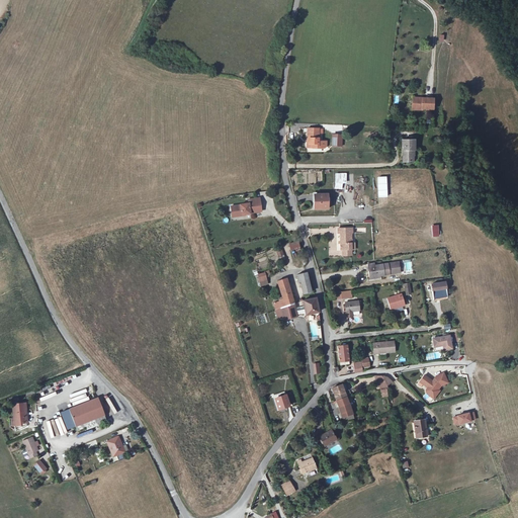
[(420,92),(410,92),(410,102),(420,101),(420,104),(431,104),(430,93),(420,93),(420,92)]
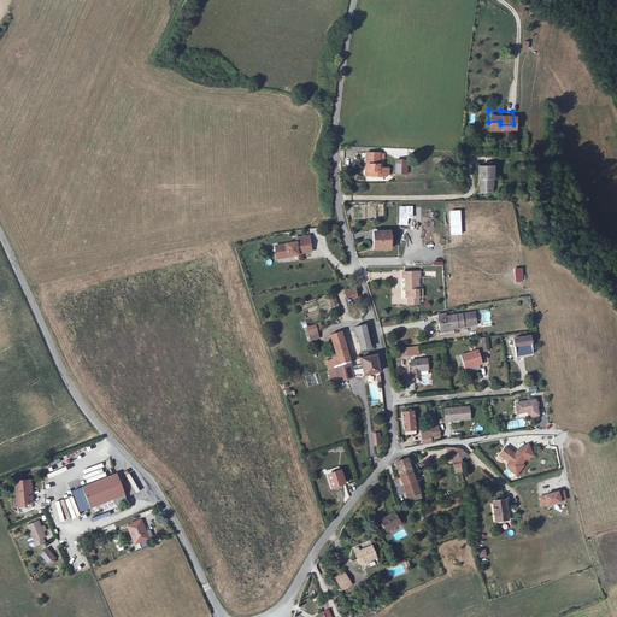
[(365,154),(365,166),(369,166),(369,177),(389,176),(389,169),(380,169),(378,159),(378,154),(365,154)]
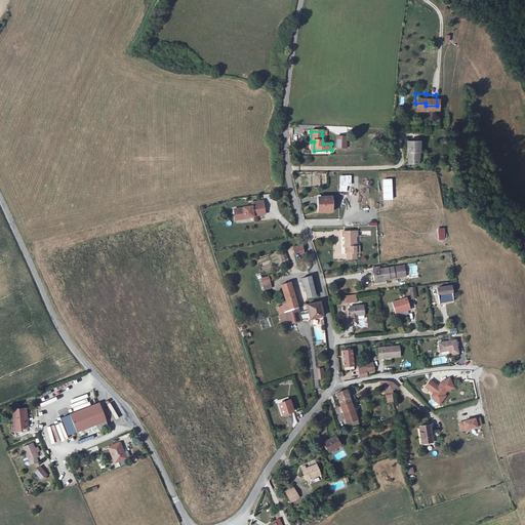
[(346,135),(336,136),(337,147),(346,146),(346,135)]
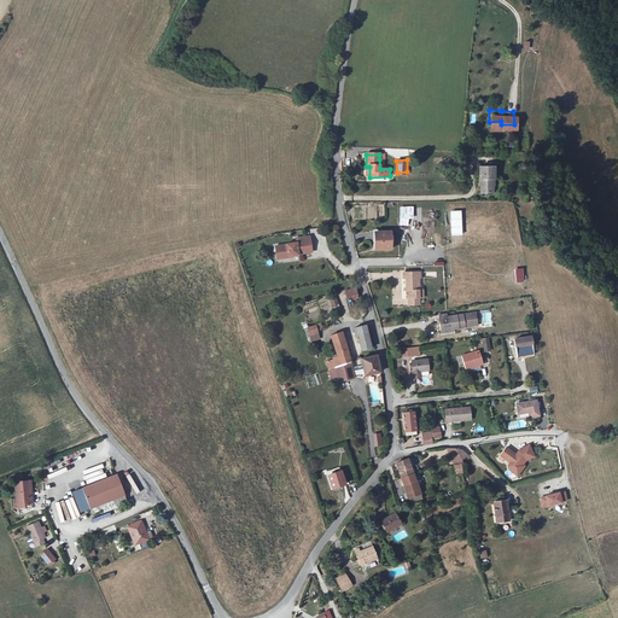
[(495,194),(495,181),(497,181),(497,168),(484,168),(483,176),(487,178),(487,181),(484,181),(484,194),(495,194)]
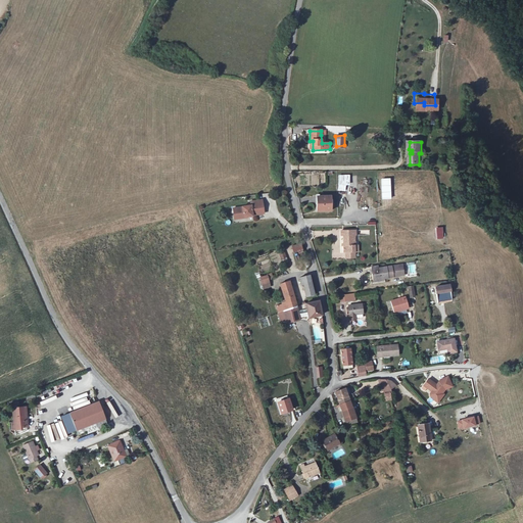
[(338,175),(338,191),(345,191),(345,186),(348,185),(348,199),(358,199),(357,182),(350,182),(350,175),(338,175)]
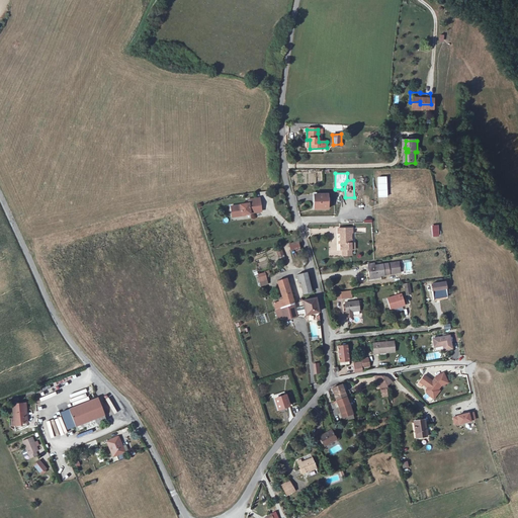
[(331,207),(330,193),(321,193),(321,201),(319,201),(319,207),(331,207)]
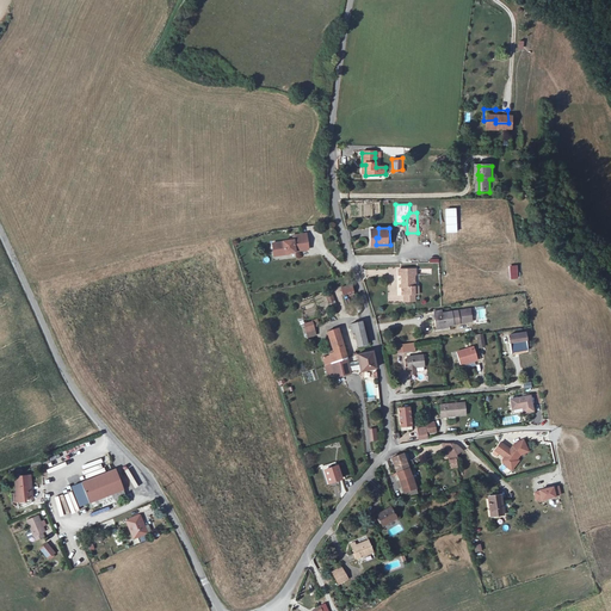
[(296,251),(307,250),(306,238),(291,239),(282,240),(283,253),(296,252),(296,251)]
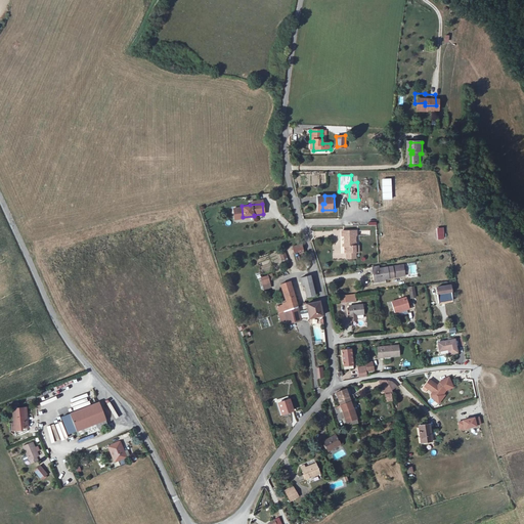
[(436,228),(436,239),(444,238),(444,227),(436,228)]
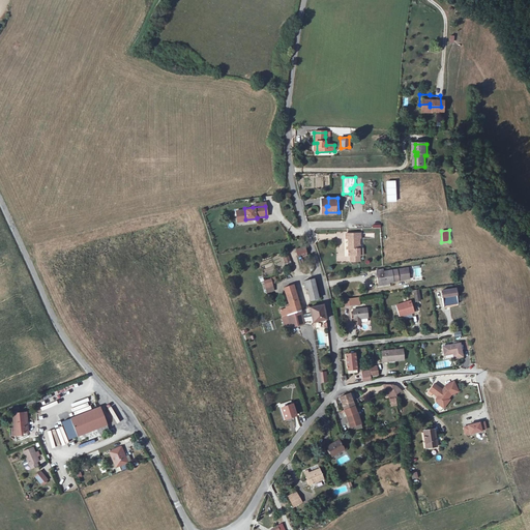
[(361,258),(361,251),(361,240),(362,240),(363,235),(348,235),(347,240),(350,240),(350,258),(361,258)]
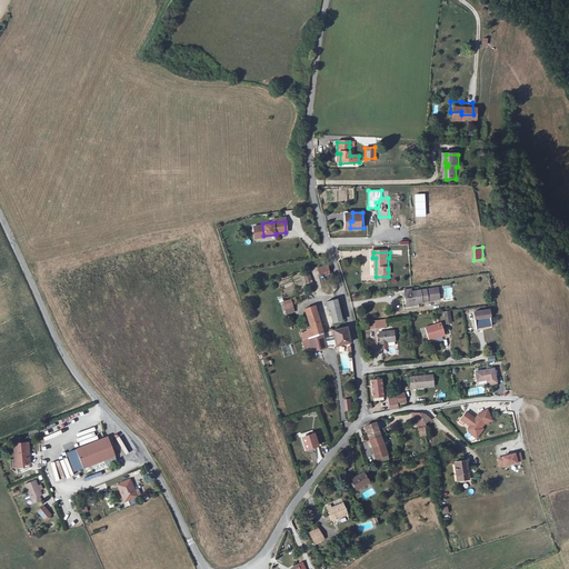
[(318,266),(318,275),(329,273),(329,266),(318,266)]
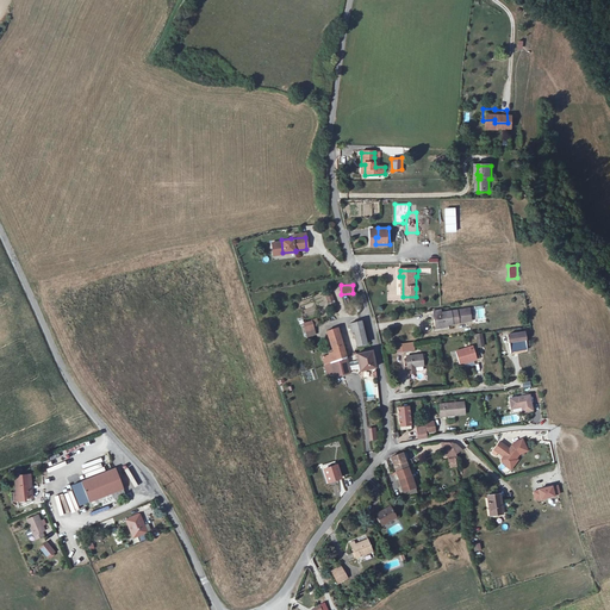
[(474,323),(472,310),(436,315),(437,327),(474,323)]
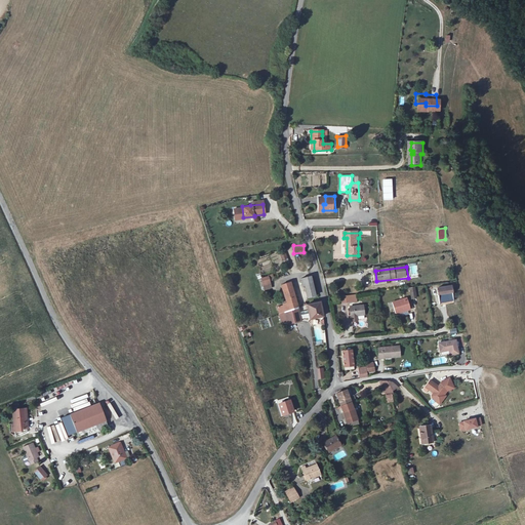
[(260,278),(264,290),(272,288),(269,276),(260,278)]
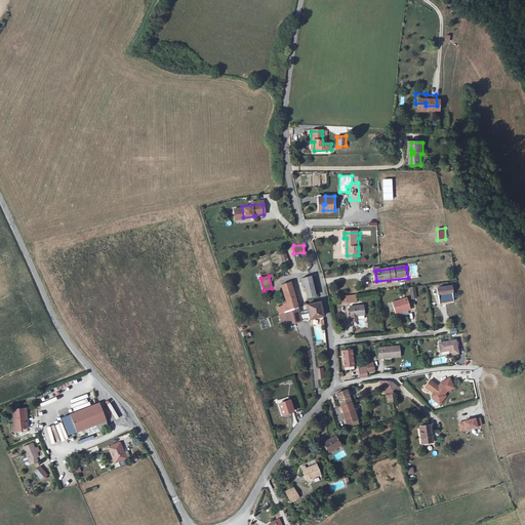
[(304,287),(312,284),(310,276),(299,279),(301,287),(304,287)]
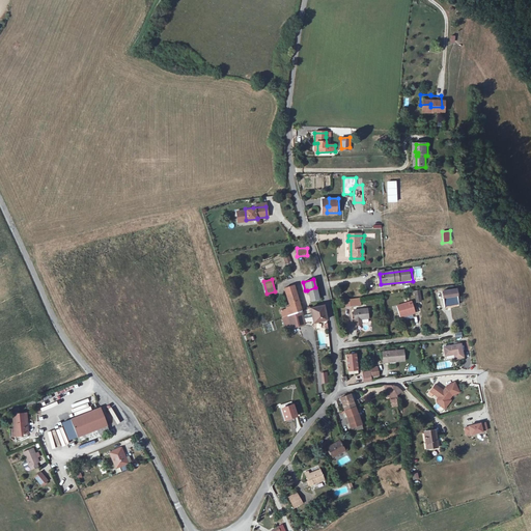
[(281,310),(283,316),(303,311),(295,285),(284,288),(289,306),(286,307),(286,308),(281,310)]
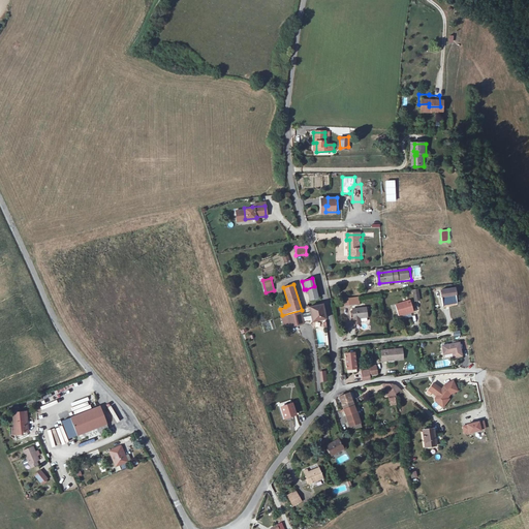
[(317,298),(314,286),(306,289),(310,300),(317,298)]
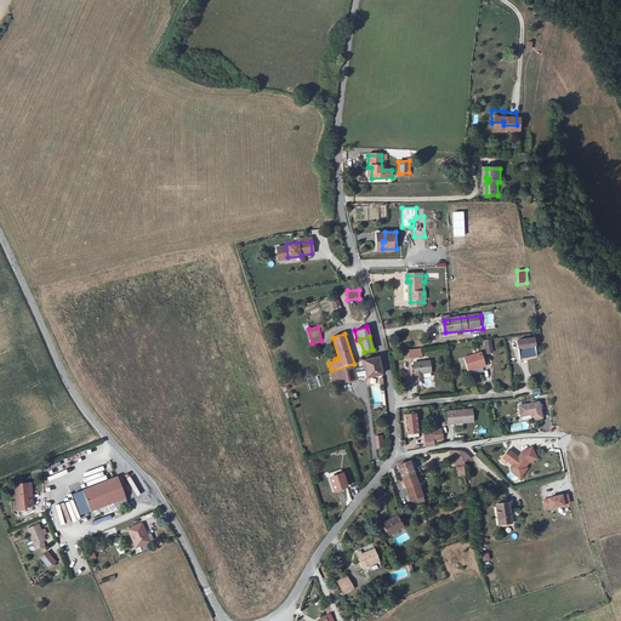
[(520,359),(537,357),(535,341),(518,345),(520,359)]
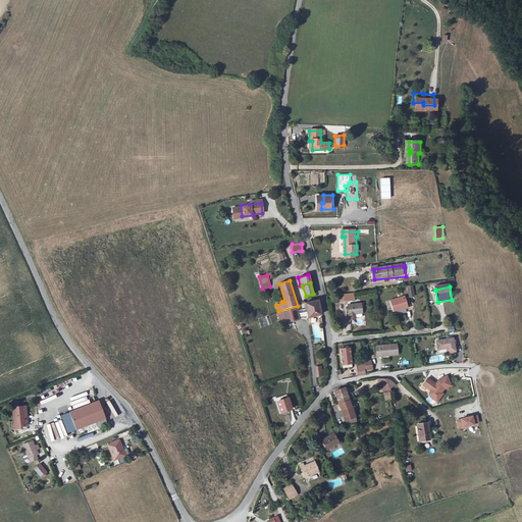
[(409,308),(406,298),(390,302),(395,312),(409,308)]
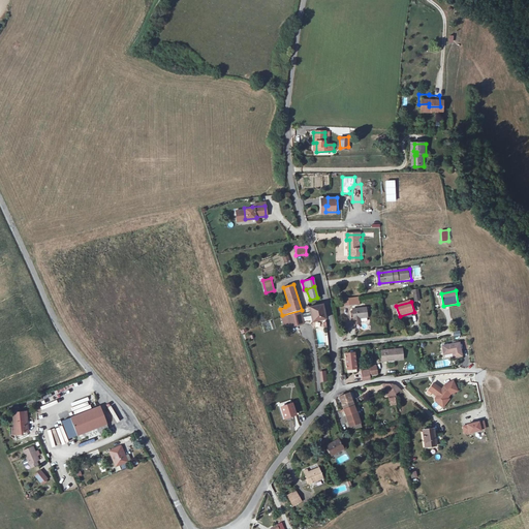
[(322,304),(308,308),(312,321),(327,319),(322,304)]
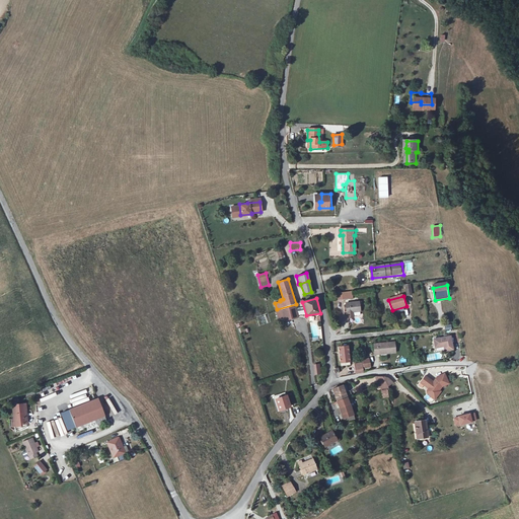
[(362,311),(361,302),(348,303),(350,313),(362,311)]
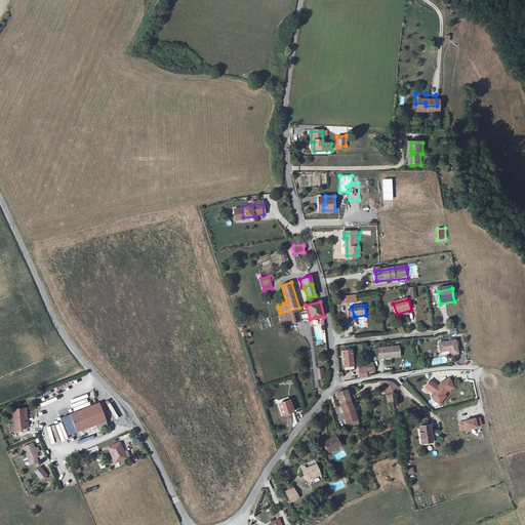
[(303,321),(299,308),(280,313),(282,325),(303,321)]
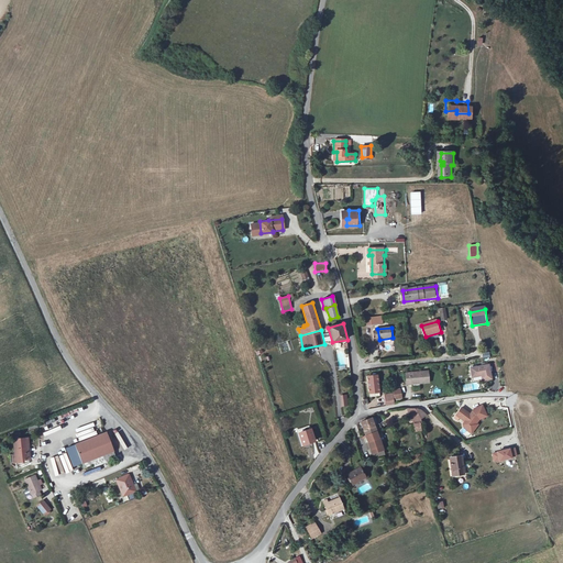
[(489,378),(489,374),(487,365),(470,368),(472,377),(482,375),(483,379),(489,378)]
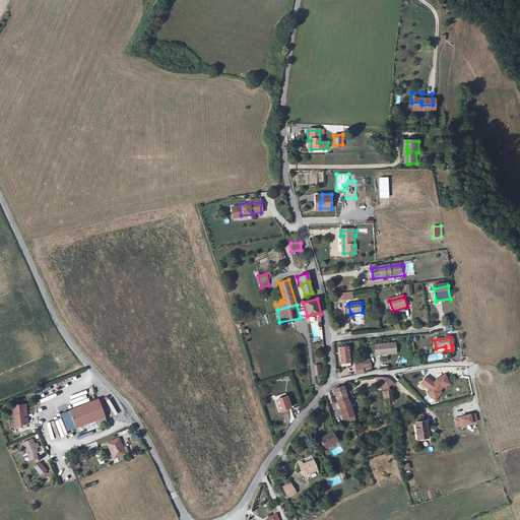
[(391,352),(391,355),(399,354),(398,343),(377,345),(378,354),(391,352)]
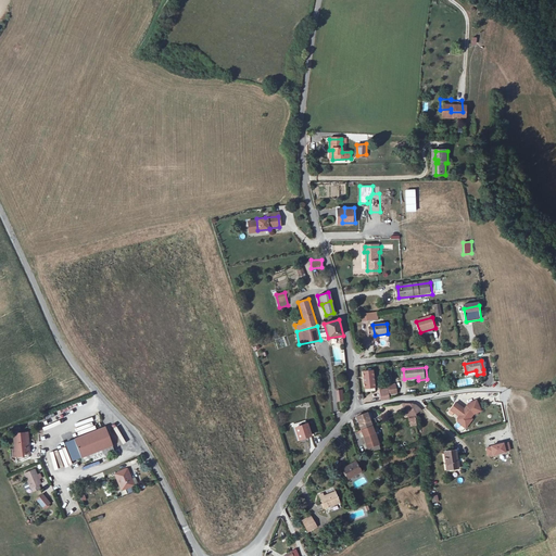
[(377,387),(373,368),(364,370),(368,389),(377,387)]
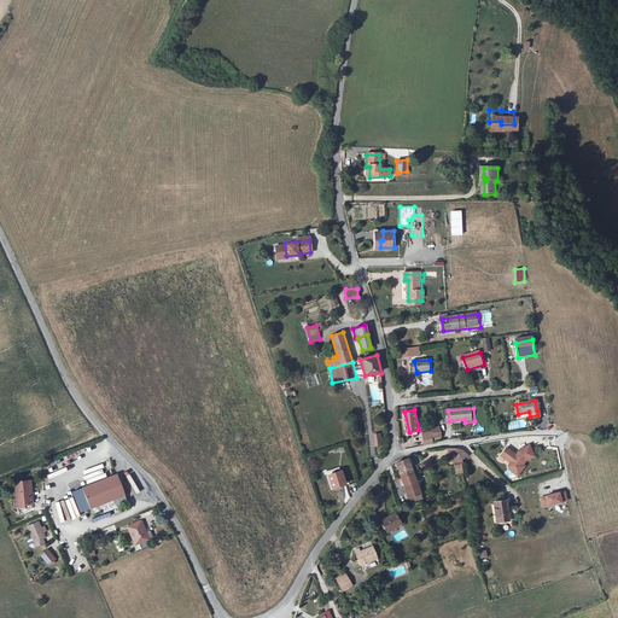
[(380,432),(373,435),(375,447),(383,445),(380,432)]
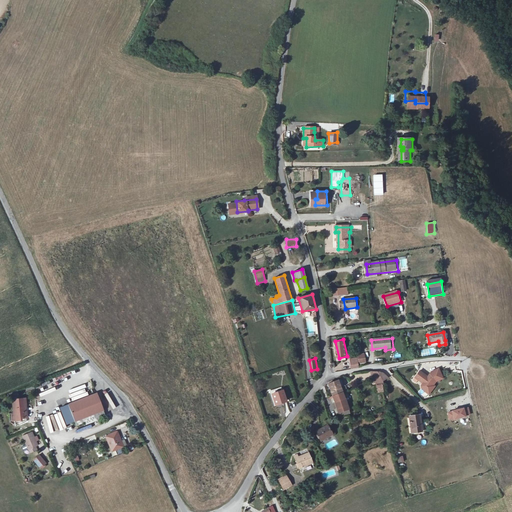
[(442,380),(438,370),(431,373),(429,375),(431,376),(429,379),(419,372),(415,378),(423,384),(422,386),(422,387),(425,389),(426,389),(428,387),(430,389),(435,383),(442,380)]
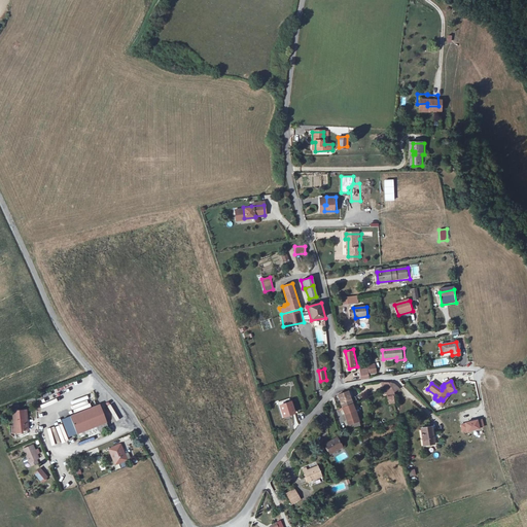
[(390,382),(380,383),(386,394),(388,402),(394,402),(394,392),(397,390),(390,382)]
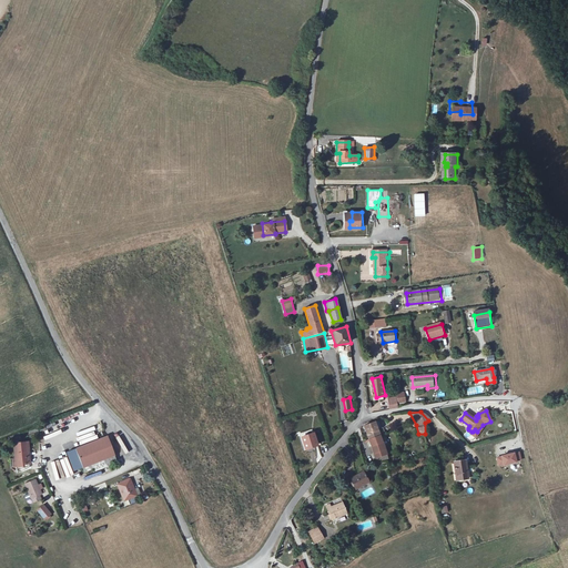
[(371,439),(382,435),(379,429),(384,428),(378,421),(365,426),(371,439)]
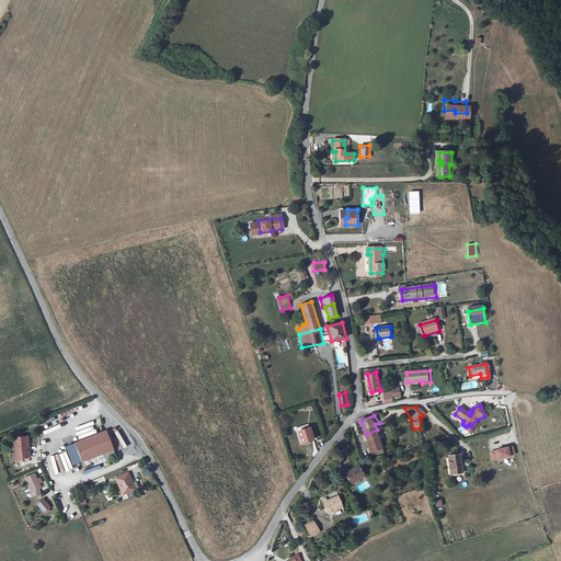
[(301,444),(313,441),(309,428),(298,432),(301,444)]
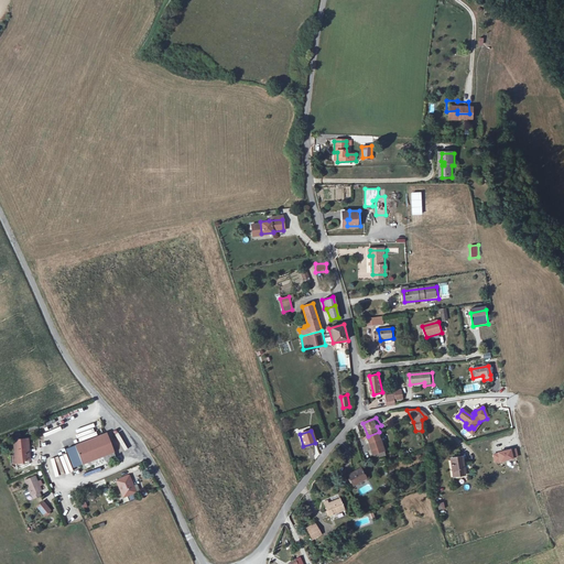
[(68,448),(76,468),(84,465),(85,468),(95,464),(96,467),(120,458),(109,432),(68,448)]
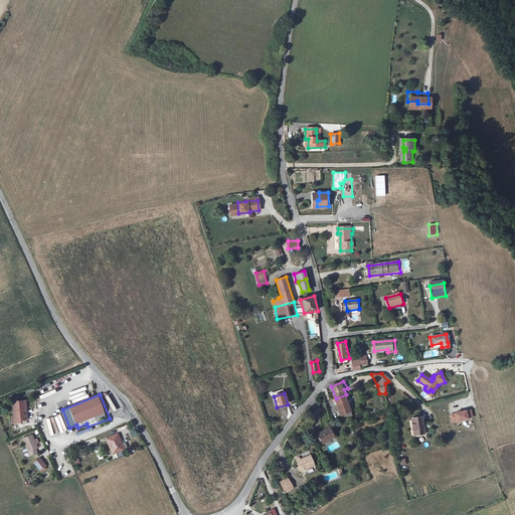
[(353,411),(346,394),(336,398),(344,419),(350,417),(348,412),(353,411)]
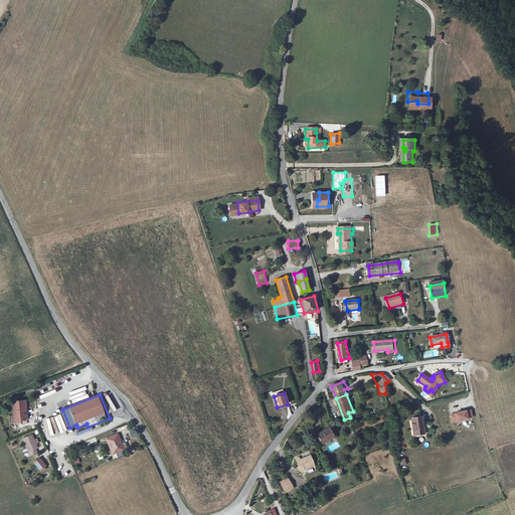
[(28,408),(27,399),(15,402),(19,423),(29,421),(28,414),(26,414),(25,409),(28,408)]
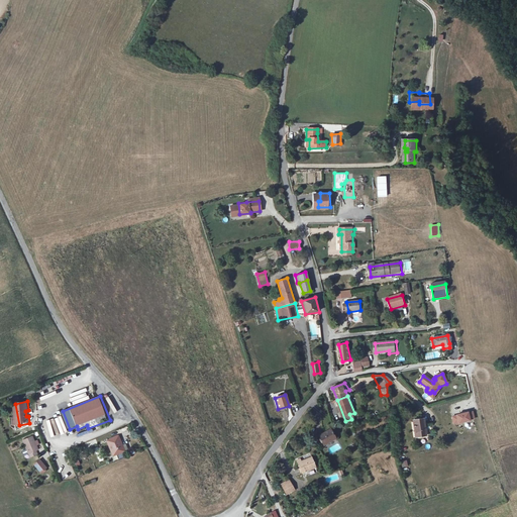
[(468,411),(455,414),(455,416),(451,416),(453,423),(457,422),(470,420),(470,419),(469,412),(468,411)]
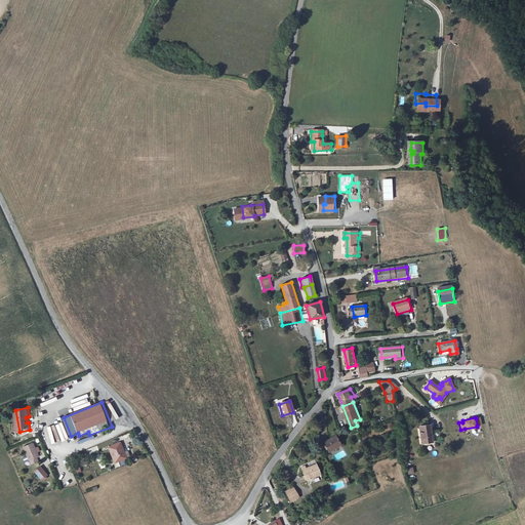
[(434,441),(432,425),(420,426),(423,443),(434,441)]
